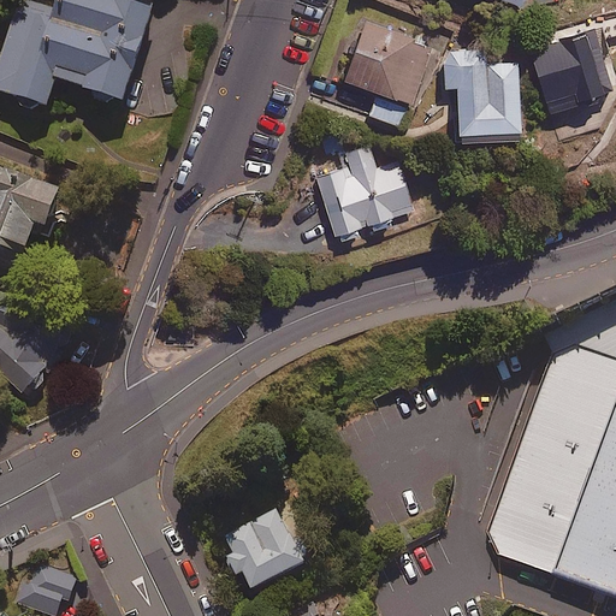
[(114,98),(123,101),(155,1),(152,0),(59,0),(55,11),(23,0),(19,0),(0,59),(0,90),(19,98),(22,106),(29,110),(35,108),(40,104),(47,106),(55,78),(96,92),(96,100),(102,105),(111,104),(114,98)]
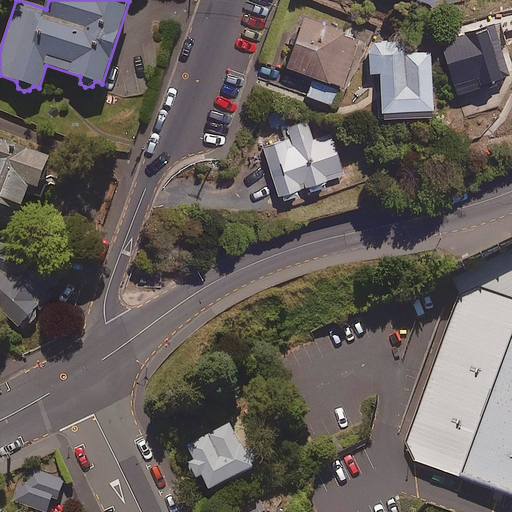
[(360,35),(301,14),(283,65),(314,76),(308,95),(336,105),(360,35)]
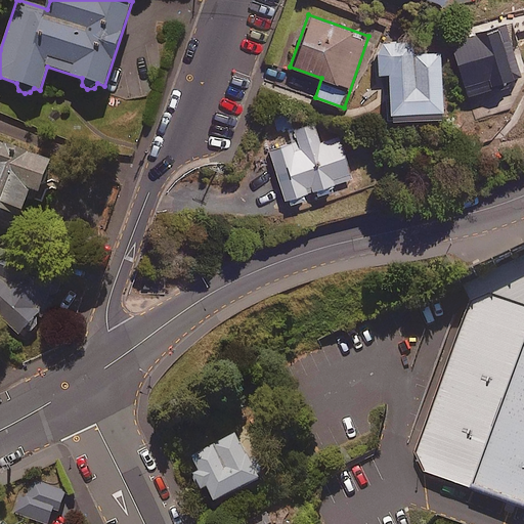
[(521,76),(506,24),(451,40),(467,92),(521,76)]
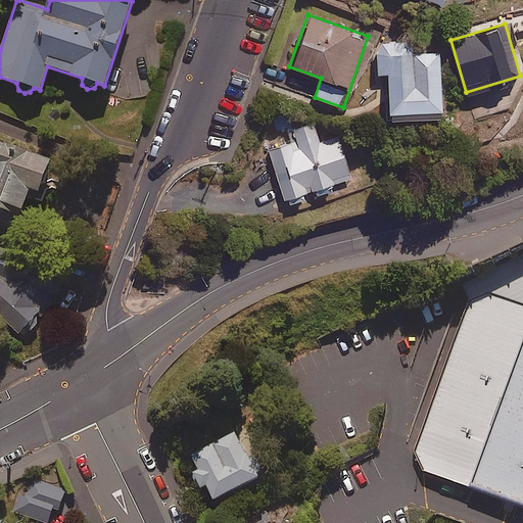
[(383,44),(377,49),(378,73),(388,73),(390,119),(442,116),(439,52),(413,53),(413,42),(383,44)]
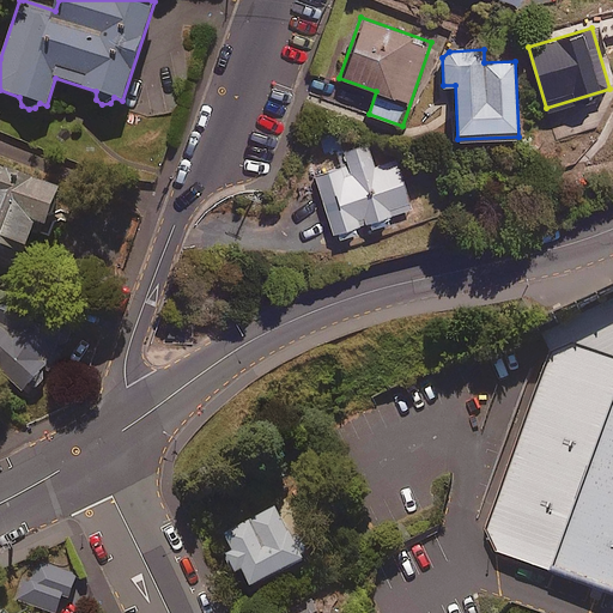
[(339,152),(344,168),(316,176),(333,231),(335,231),(338,238),(359,232),(357,224),(365,222),(368,230),(390,223),(388,216),(411,208),(396,161),(375,167),(368,144),(349,150),(343,131),(321,138),(327,156),(339,152)]
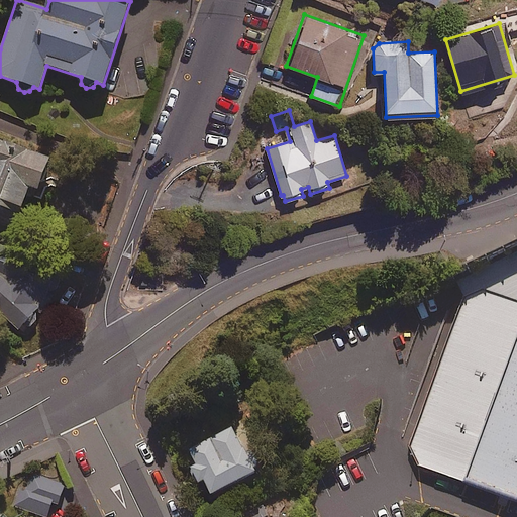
[(49,160),(0,141),(0,205),(21,213),(30,187),(38,190),(49,160)]
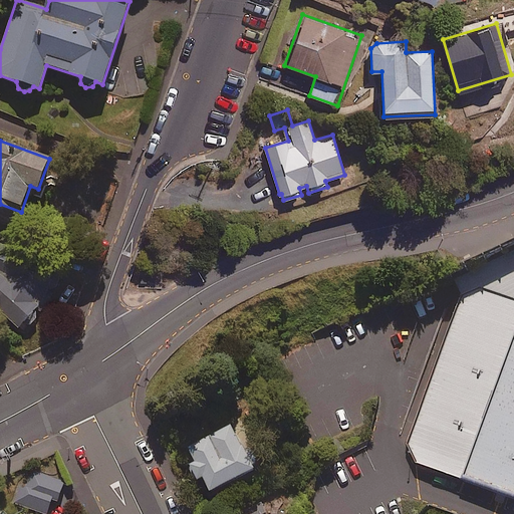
[(24,324),(31,325),(55,295),(51,292),(55,287),(0,242),(0,311),(20,328),(24,324)]
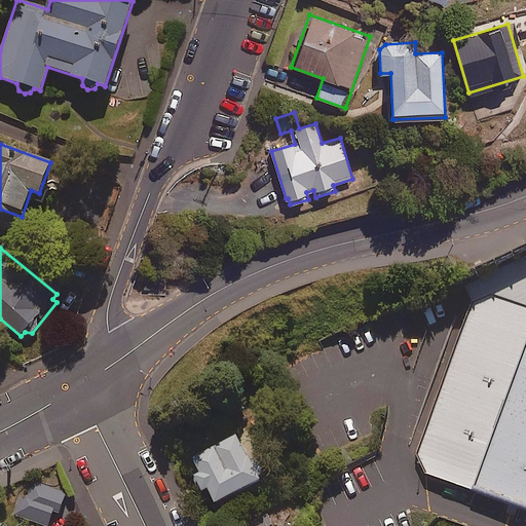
[(425,475),(525,511),(525,252),(464,283),(472,301),(416,454),(425,475)]
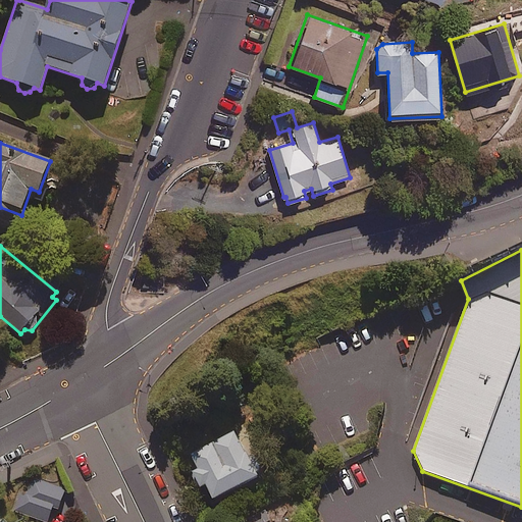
[(259,477),(236,432),(192,456),(199,470),(192,474),(199,488),(205,485),(213,501),(259,477)]
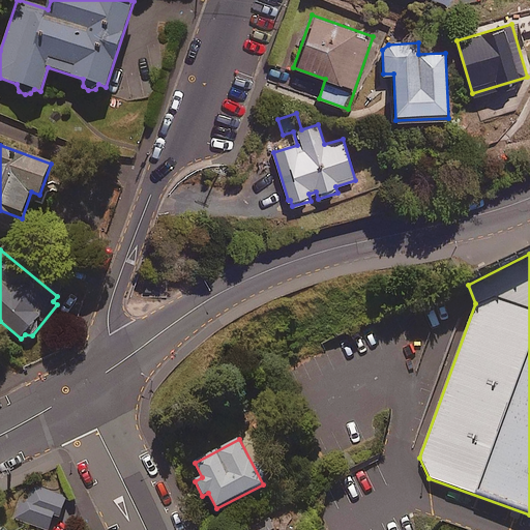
[(15,521),(41,529),(48,529),(53,516),(62,519),(69,498),(28,482),(15,521)]
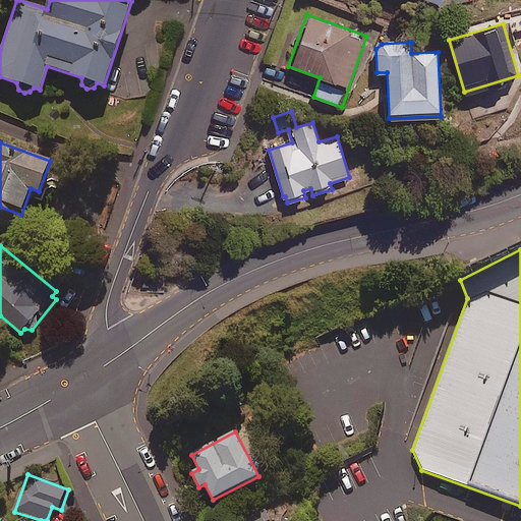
All buildings are outlined.
